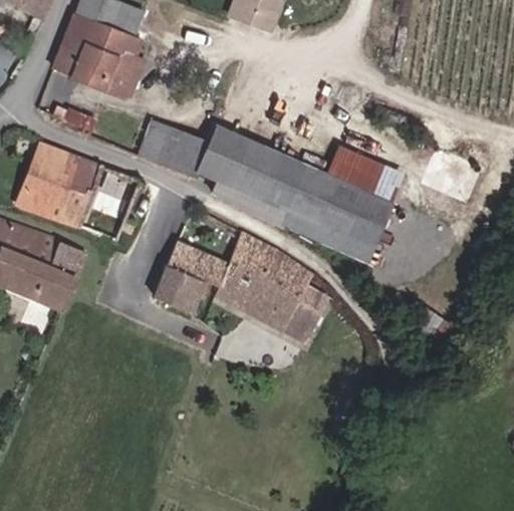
[(13,0),(42,16),(49,0),(13,0)]
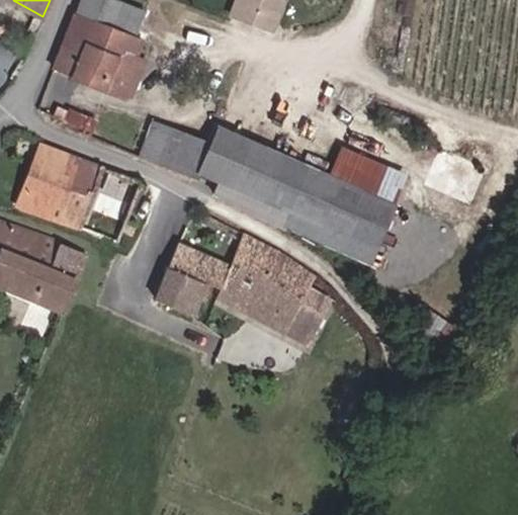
[(133,34),(143,9),(119,0),(80,0),(75,11),(133,34)]
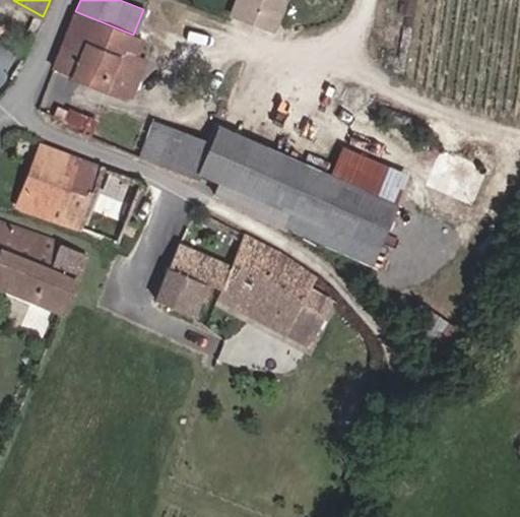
[(261,4),(249,0),(237,0),(233,10),(256,18),(261,4)]
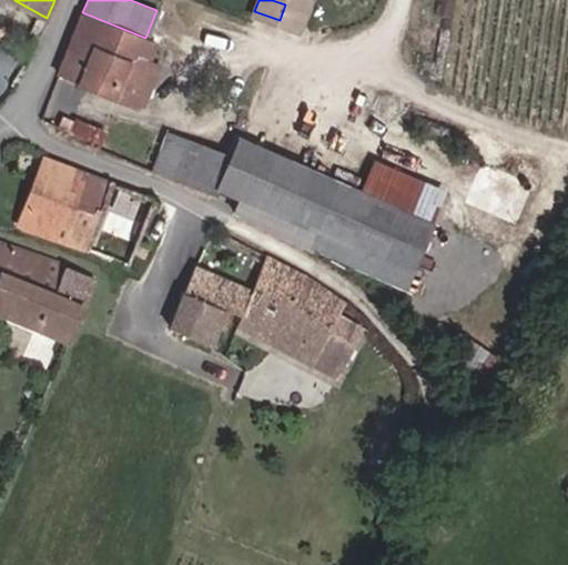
[(272,0),(285,4),(280,20),(297,27),(307,0),(272,0)]
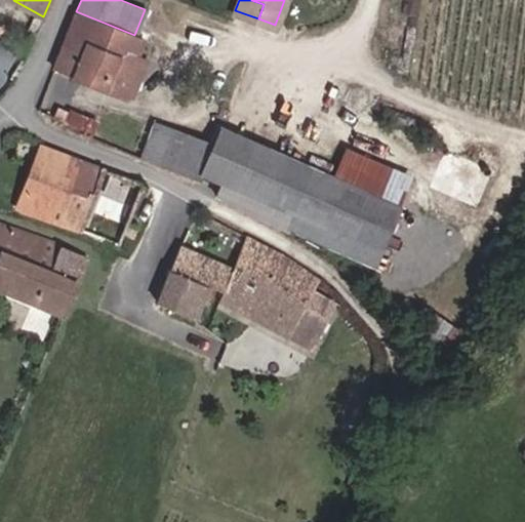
[(125,96),(142,57),(135,55),(143,38),(134,35),(76,11),(54,68),(125,96)]
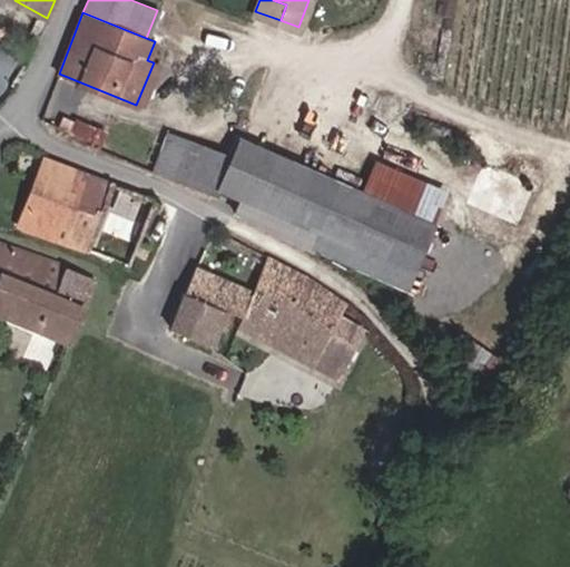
[(218,187),(233,155),(167,132),(153,170),(217,193),(218,187)]
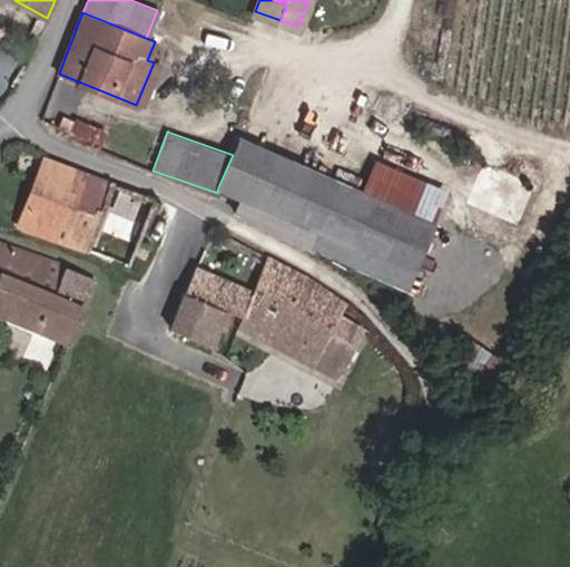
[(404,287),(433,223),(361,191),(241,137),(233,155),(218,187),(239,197),(235,211),(313,250),(314,247),(404,287)]
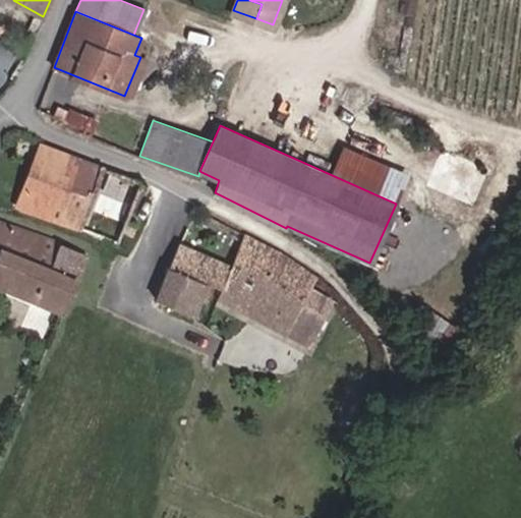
[(42,214),(64,152),(40,142),(16,205),(42,214)]
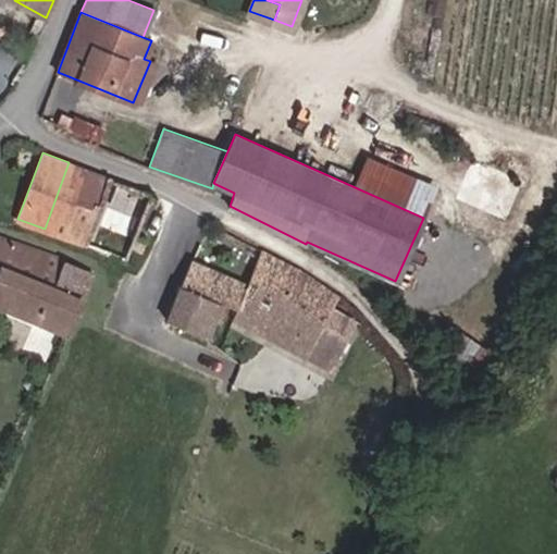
[(436,186),(364,156),(353,186),(423,218),(436,186)]
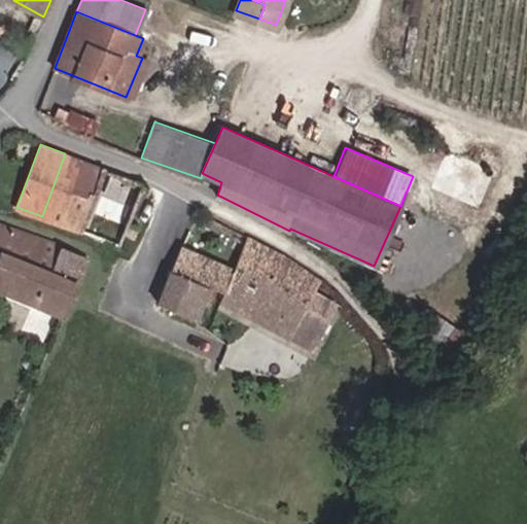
[(101,167),(65,153),(42,216),(77,229),(101,167)]
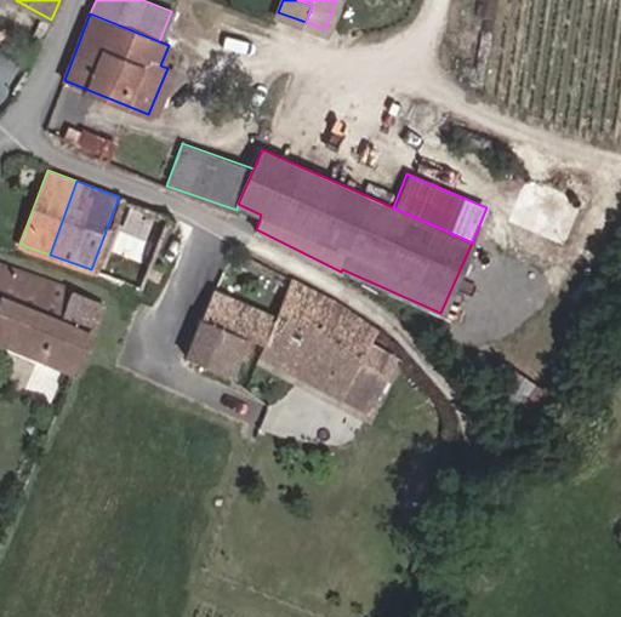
[(170,215),(119,196),(91,269),(141,287),(170,215)]
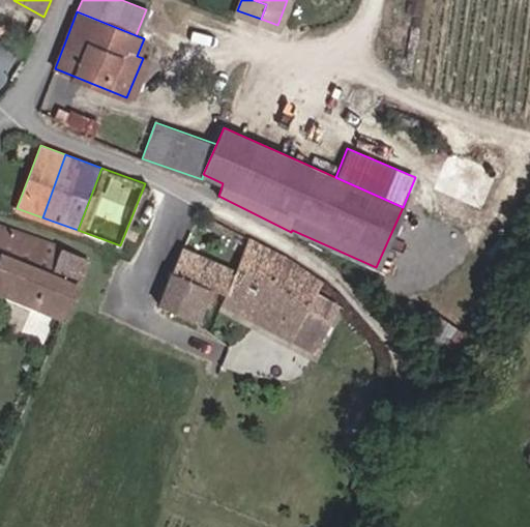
[(78,284),(88,257),(0,225),(0,289),(63,316),(78,284)]
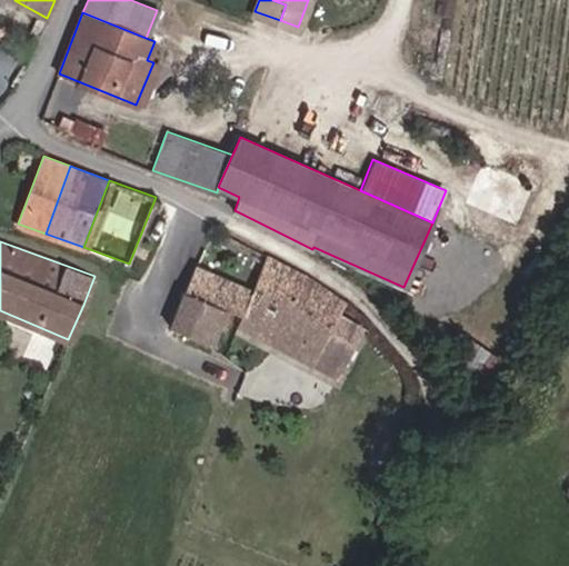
[(170,326),(210,345),(225,308),(245,316),(241,326),(312,364),(339,313),(345,303),(310,278),(267,255),(252,291),(196,266),(170,326)]
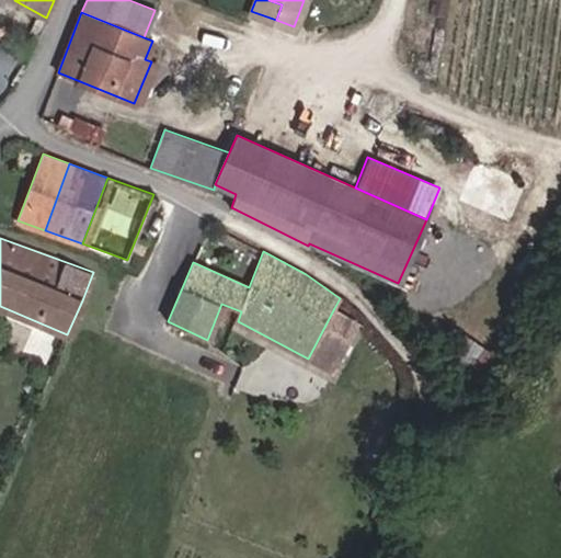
[(331,371),(356,321),(334,308),(308,359),(331,371)]
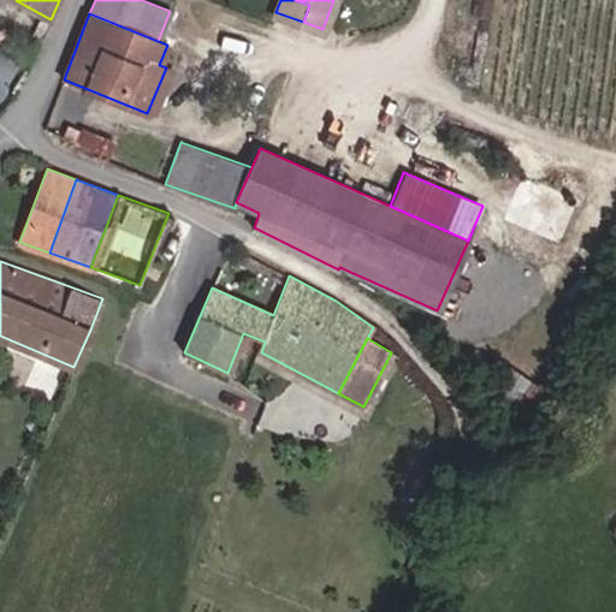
All buildings are outlined.
